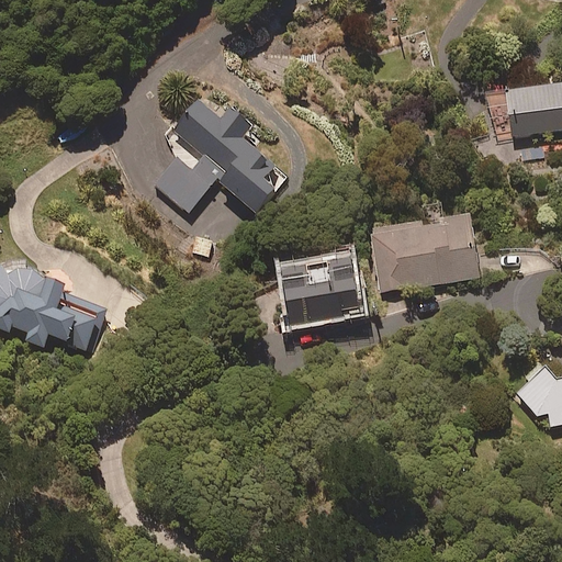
[(561,133),(561,90),(505,98),(510,139),(561,133)]
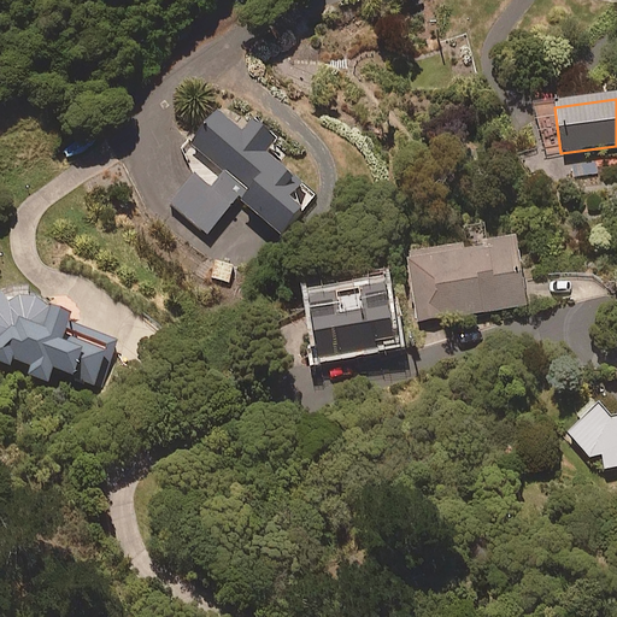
[(241,137),(217,117),(191,147),(224,177),(211,192),(194,177),(170,205),(206,235),(236,201),(278,240),(315,199),(265,157),(275,146),(252,125),(241,137)]
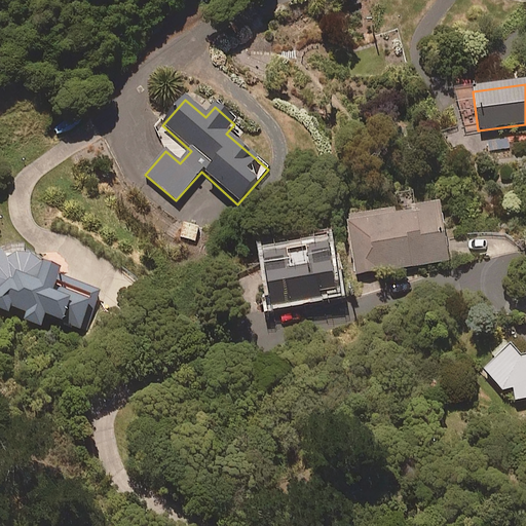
[(487,141),(489,162),(499,161),(499,150),(510,149),(510,139),(487,141)]
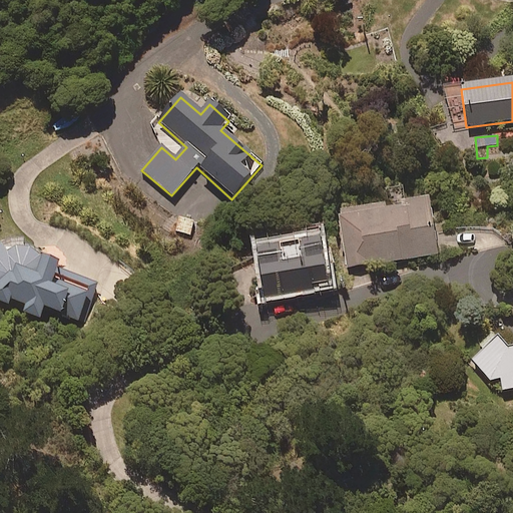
[(436,257),(428,202),(337,215),(345,271),(436,257)]
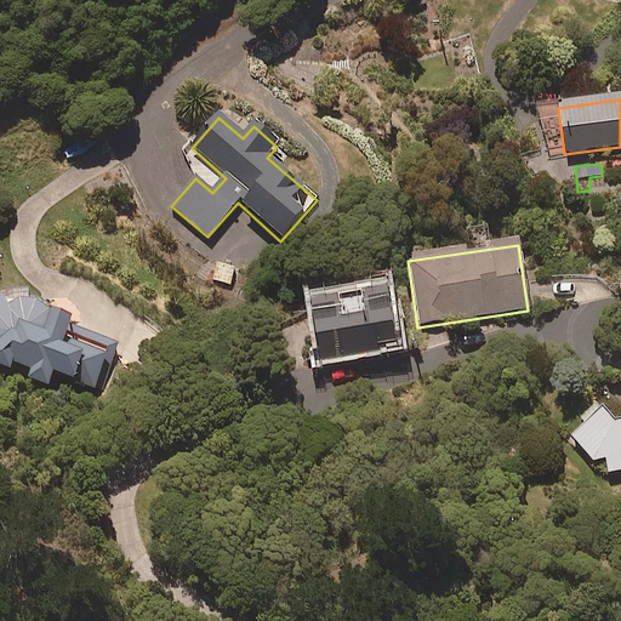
[(394,354),(385,289),(309,300),(319,365),(394,354)]
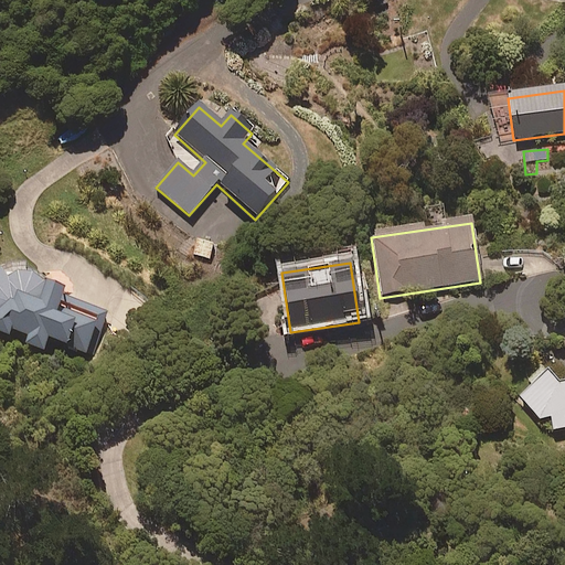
[(0,332),(16,339),(18,332),(32,338),(30,344),(49,352),(53,340),(89,354),(99,328),(104,330),(110,311),(72,296),(73,292),(46,283),(46,281),(43,277),(39,273),(33,269),(28,266),(21,265),(14,265),(8,265),(2,267),(0,267),(0,332)]
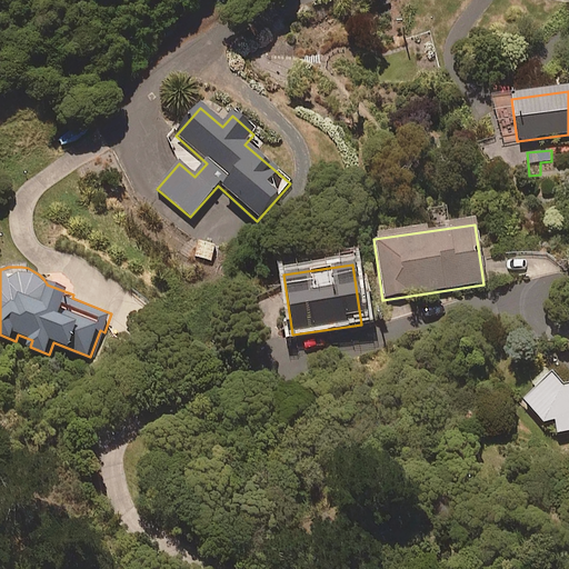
[(555,422),(556,435),(568,431),(568,388),(561,389),(546,373),(533,385),(538,390),(525,402),(546,425),(547,425),(555,422)]
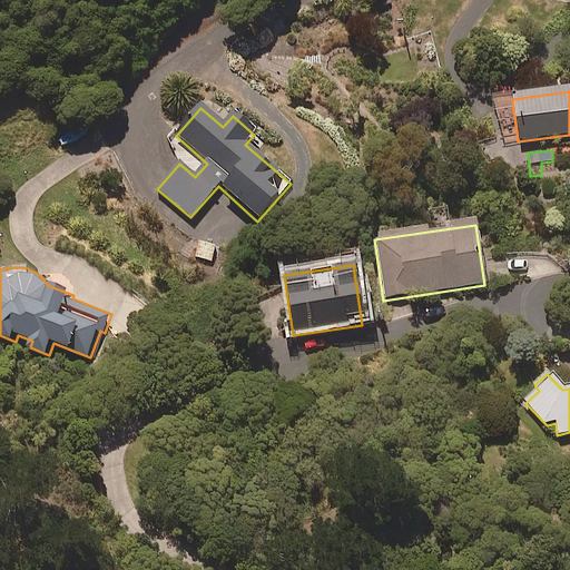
All buildings are outlined.
